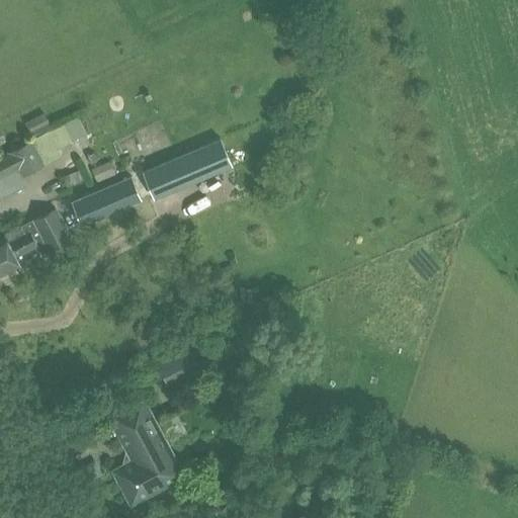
[(0,197),(3,196),(0,190),(0,188),(20,178),(20,177),(62,155),(59,149),(73,142),(88,134),(78,115),(64,123),(53,128),(49,131),(33,138),(7,151),(8,152),(0,155),(0,197)]
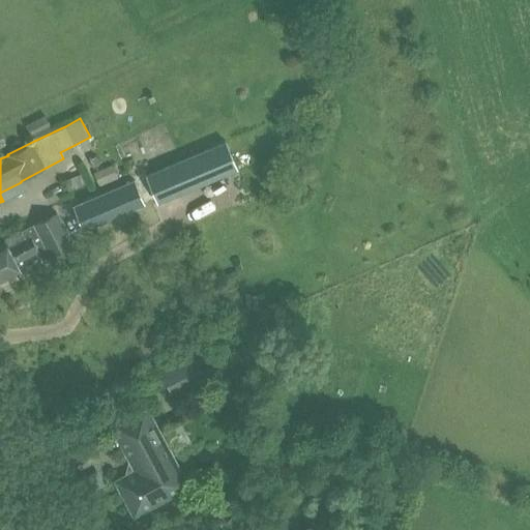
[(226,142),(146,175),(157,202),(237,168),(226,142)]
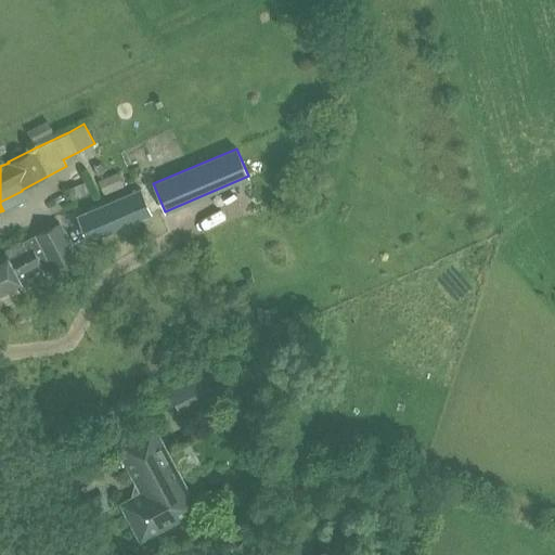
[(104,195),(124,185),(117,170),(97,180),(104,195)]
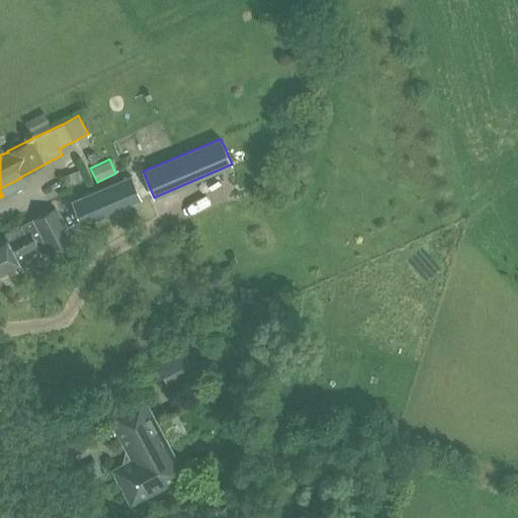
[(68,188),(84,181),(79,169),(62,176),(68,188)]
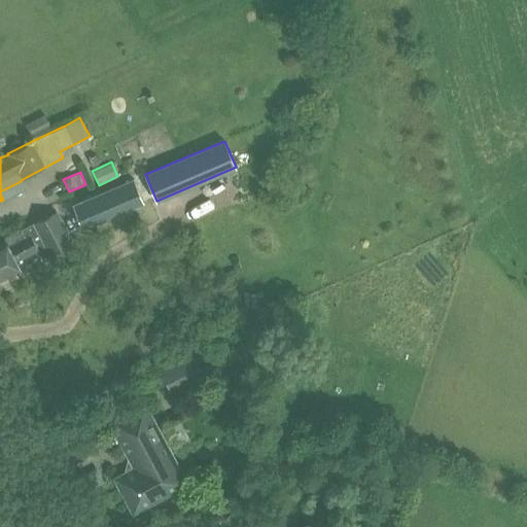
[(144,202),(134,179),(73,205),(83,227),(144,202)]
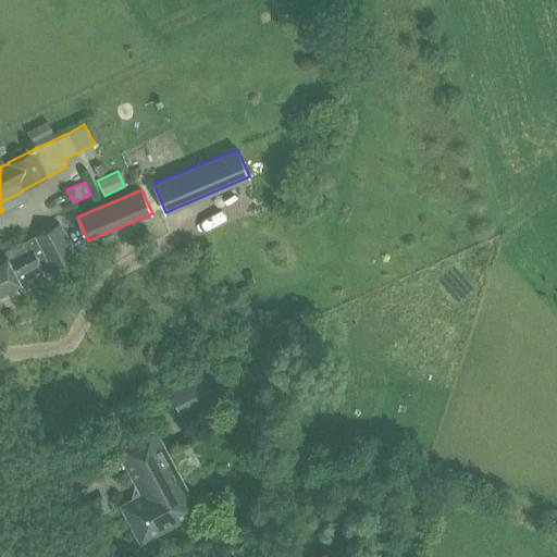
[(45,272),(77,256),(61,222),(5,250),(8,254),(0,257),(0,295),(22,285),(16,274),(40,262),(45,272)]
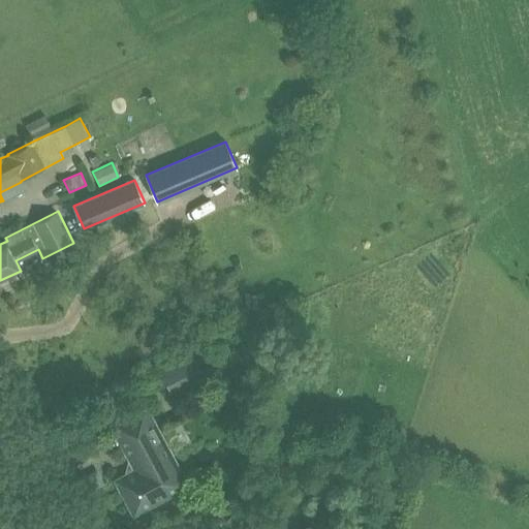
[(170,392),(204,374),(192,351),(158,368),(170,392)]
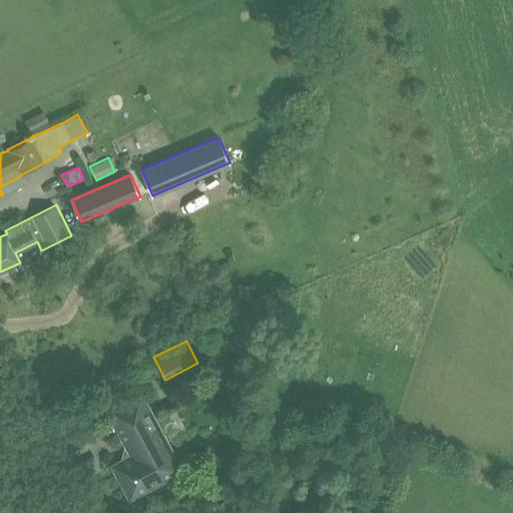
[(150,489),(163,482),(162,479),(179,470),(140,395),(110,411),(129,448),(125,460),(114,466),(130,496),(148,486),(150,489)]
